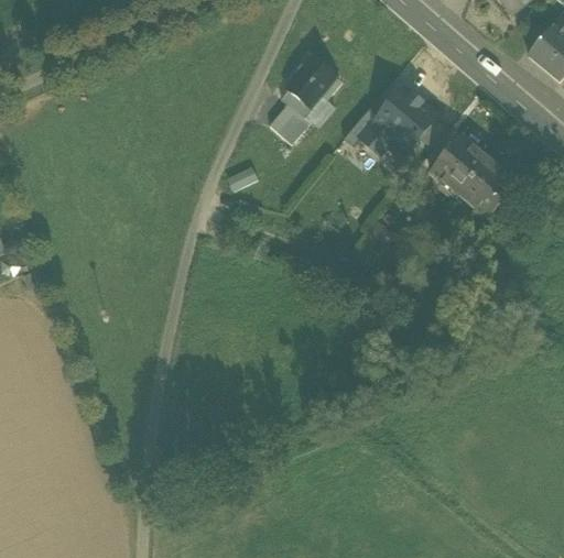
[(500,0),(511,12),(525,0),(500,0)]
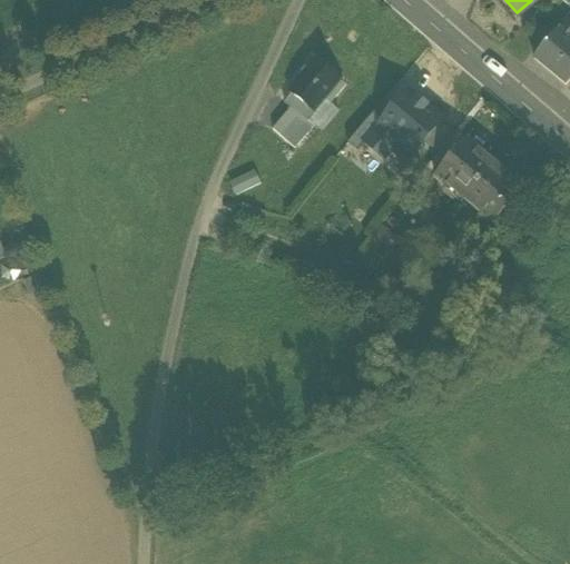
[(569,10),(559,23),(569,32),(569,10)]
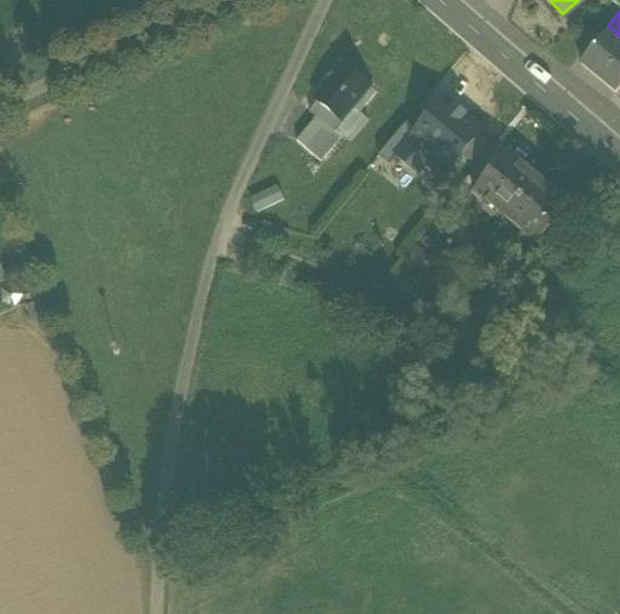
[(580,59),(615,89),(619,81),(619,35),(608,26),(580,59)]
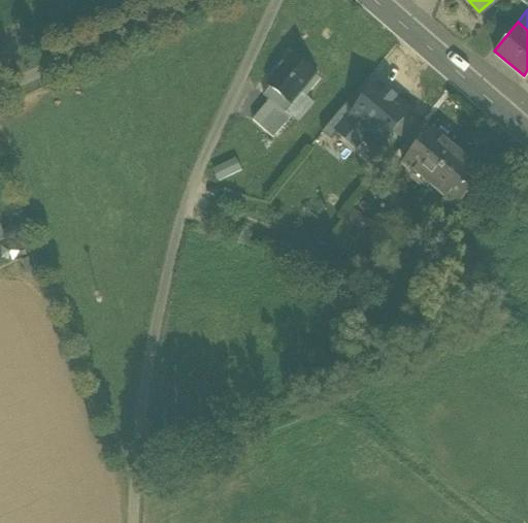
[(268,82),(270,84),(292,101),(301,90),(317,72),(292,52),(268,82)]
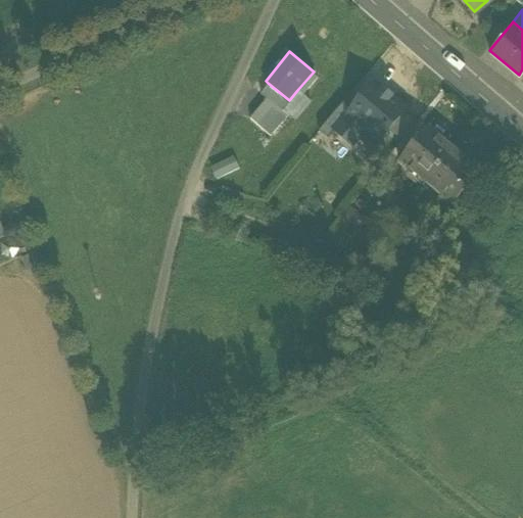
[(351,108),(335,128),(352,142),(366,127),(380,139),(389,127),(406,108),(406,107),(391,95),(390,93),(389,93),(385,90),(385,89),(383,88),(375,81),(351,108)]
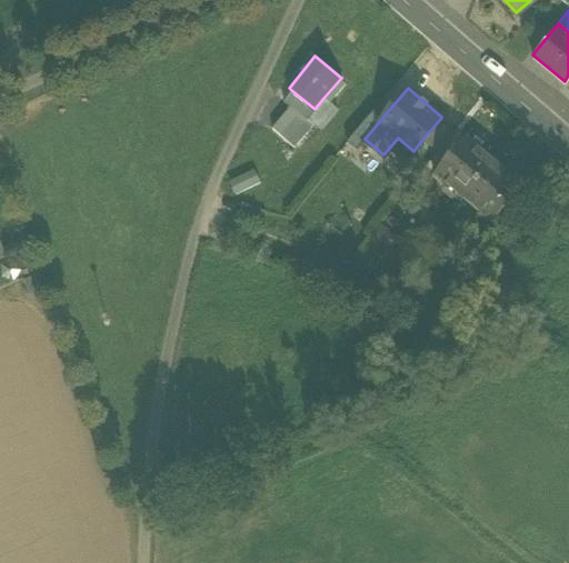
[(308,118),(315,109),(291,90),(285,99),(291,104),(282,114),(298,129),(308,118)]
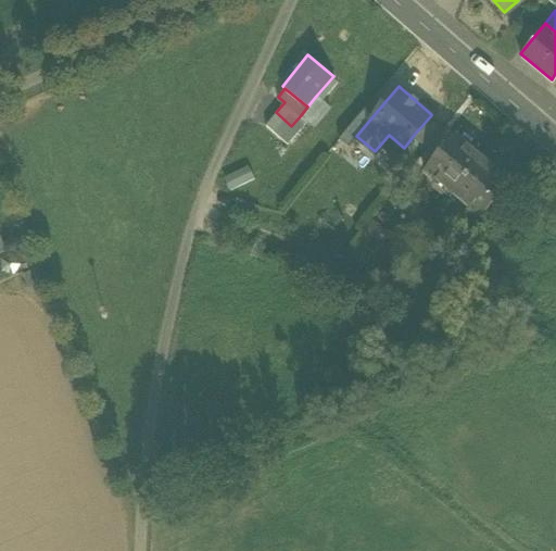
[(330,105),(317,95),(307,107),(301,115),(313,126),(330,105)]
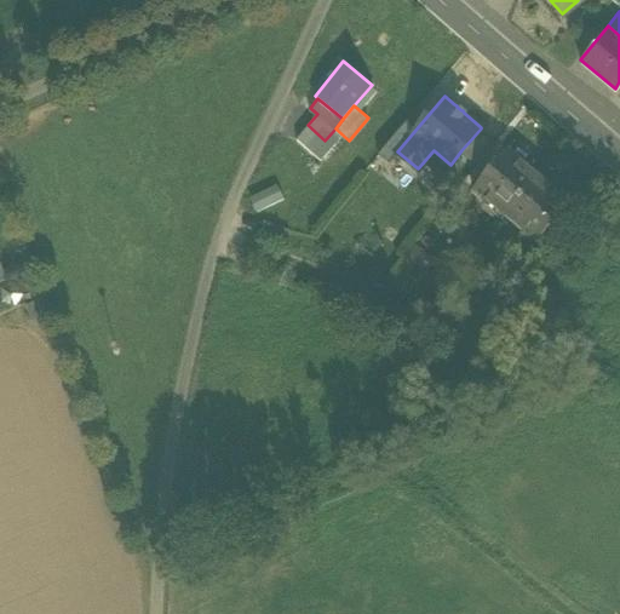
[(378,153),(389,162),(397,151),(417,128),(406,119),(378,153)]
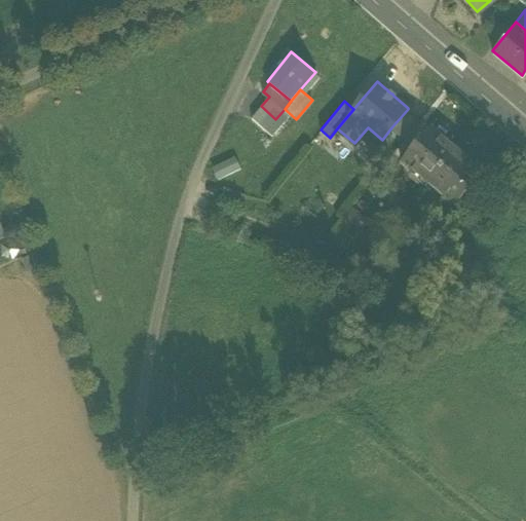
[(252,116),(271,134),(280,123),(275,119),(261,106),(252,116)]
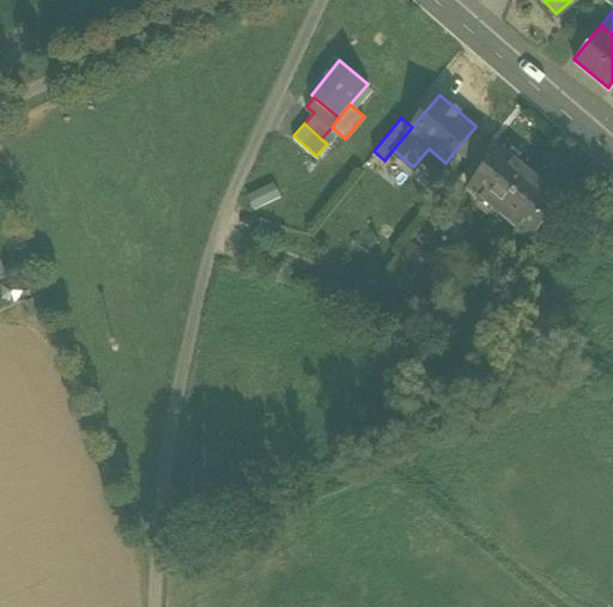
[(456,149),(472,161),(490,139),(475,127),(456,149)]
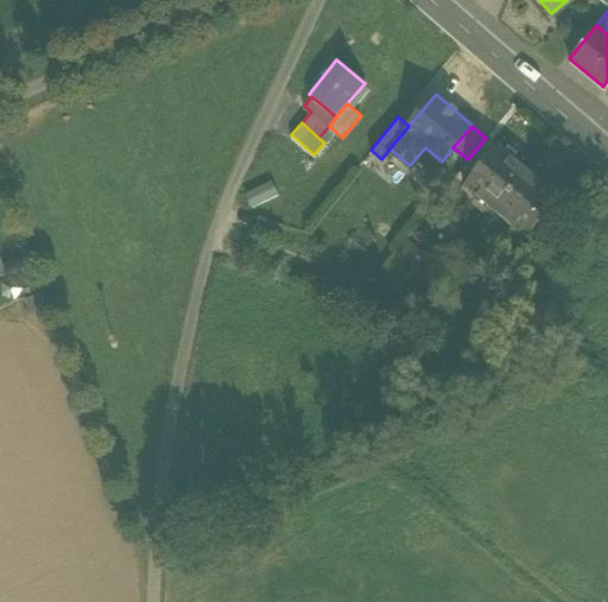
[(464,185),(495,211),(529,172),(498,146),(464,185)]
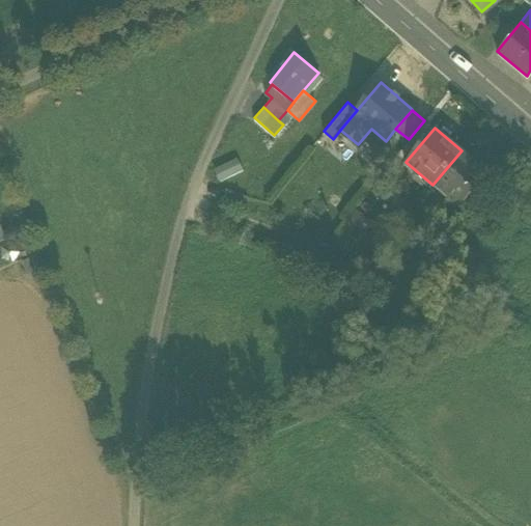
[(488,173),(462,150),(432,185),(459,208),(488,173)]
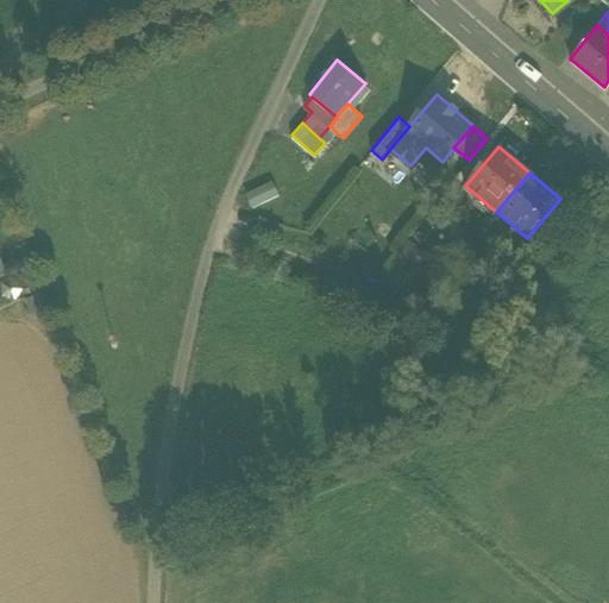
[(271,178),(245,192),(252,206),(278,193),(271,178)]
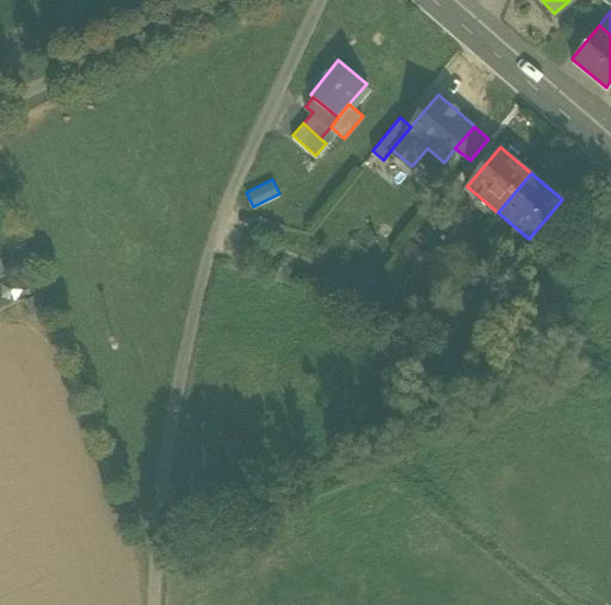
[(254,229),(279,239),(285,224),(260,215),(254,229)]
